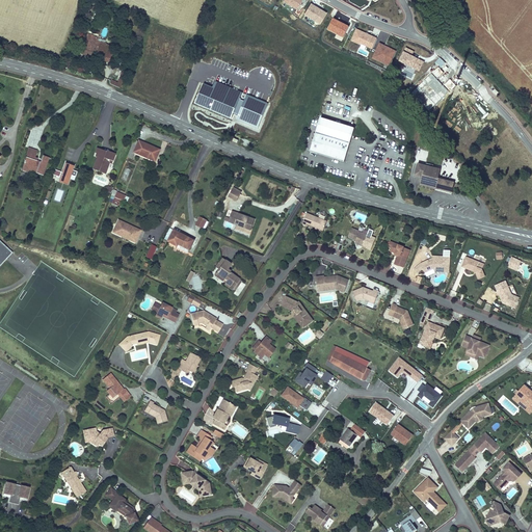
[(302,0),(301,0),(284,0),(283,2),(296,10),(302,0)]
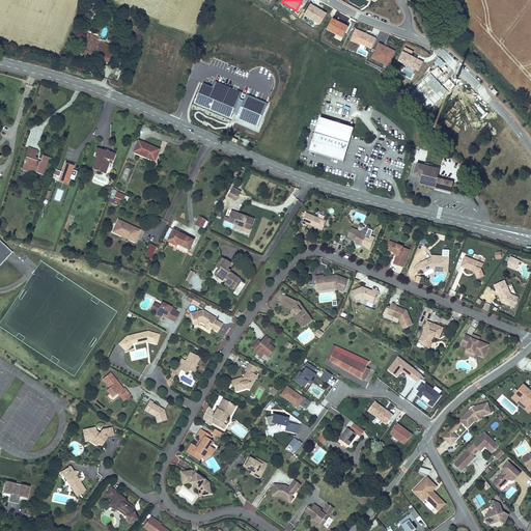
[(327,15),(310,5),(304,17),(319,26),(327,15)]
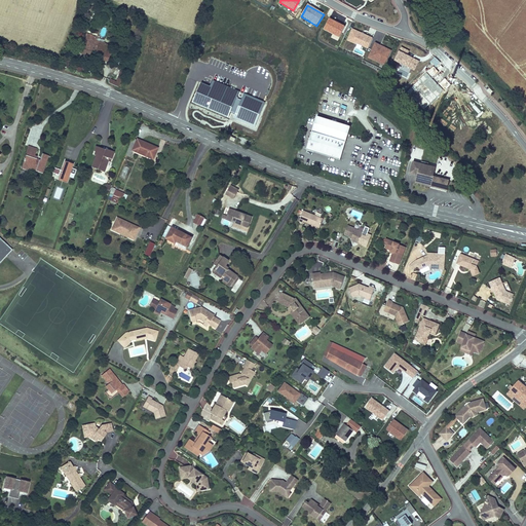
[(346,27),(330,19),(324,30),(340,38),(346,27)]
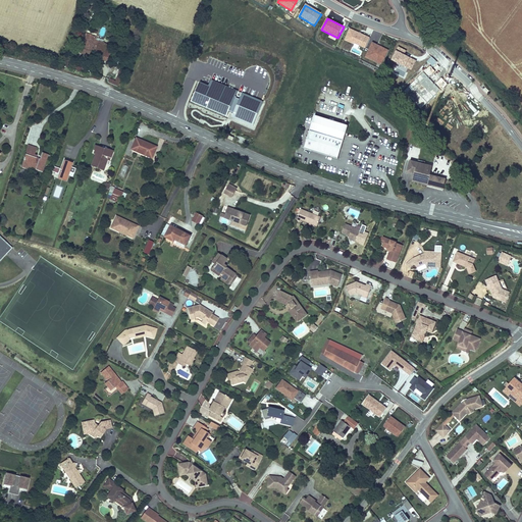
[(370,38),(350,29),(345,41),(355,45),(355,44),(366,49),(370,38)]
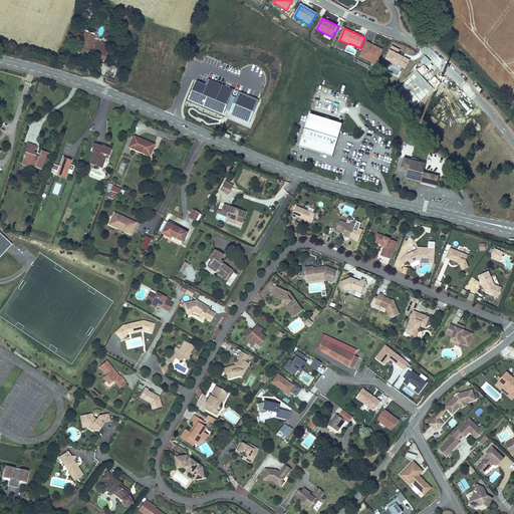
[(76,52),(95,57),(100,41),(86,37),(87,34),(83,33),(76,52)]
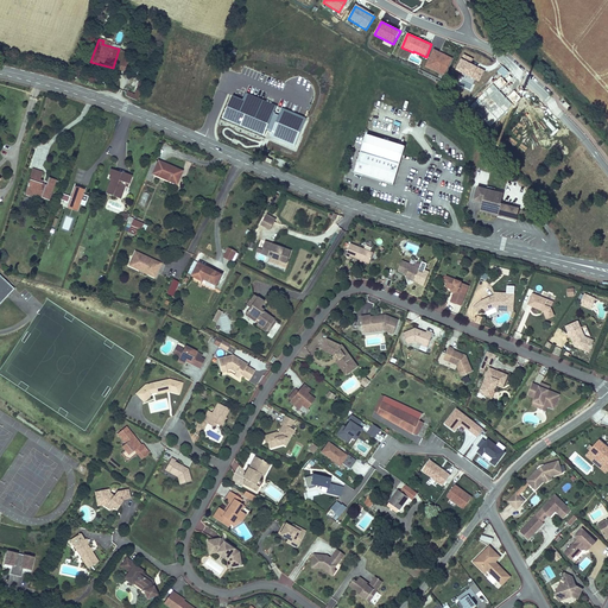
[(113,68),(124,73),(130,54),(119,49),(113,68)]
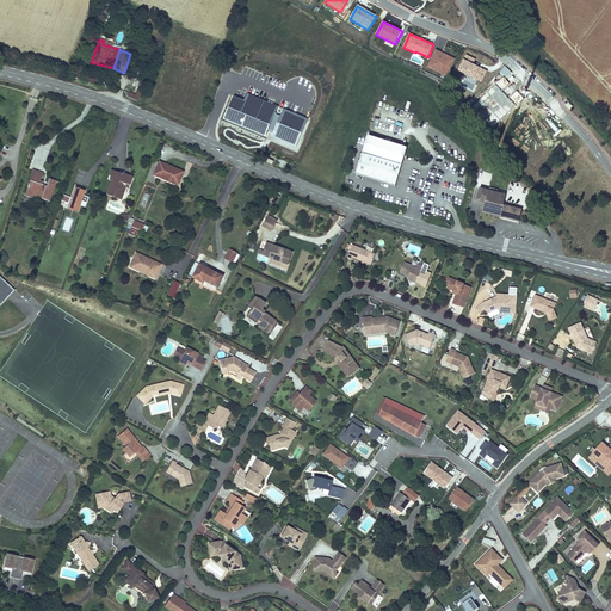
[(456,60),(437,50),(427,67),(448,76),(456,60)]
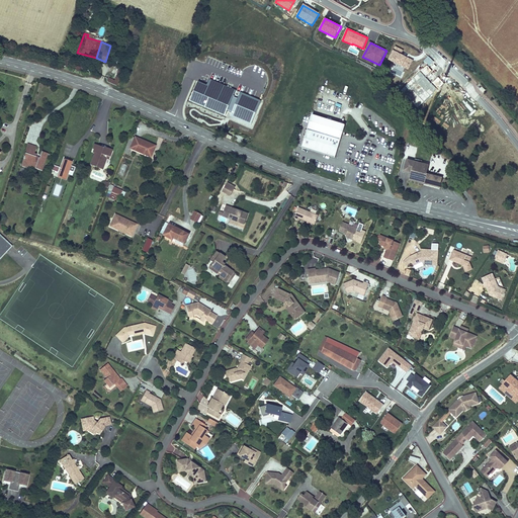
[(415,62),(402,56),(404,52),(396,47),(389,61),(410,72),(415,62)]
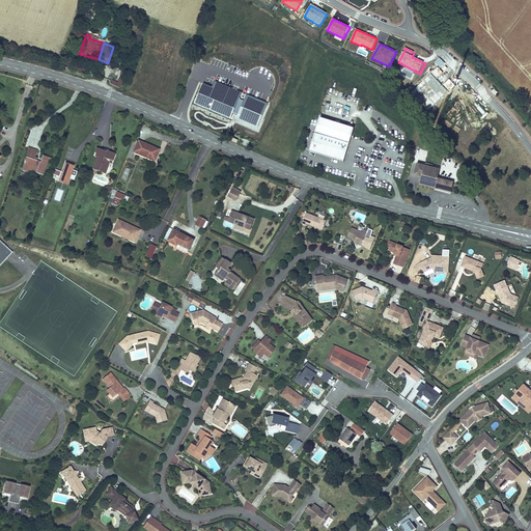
[(118,82),(108,80),(107,84),(121,87),(123,78),(119,77),(118,82)]
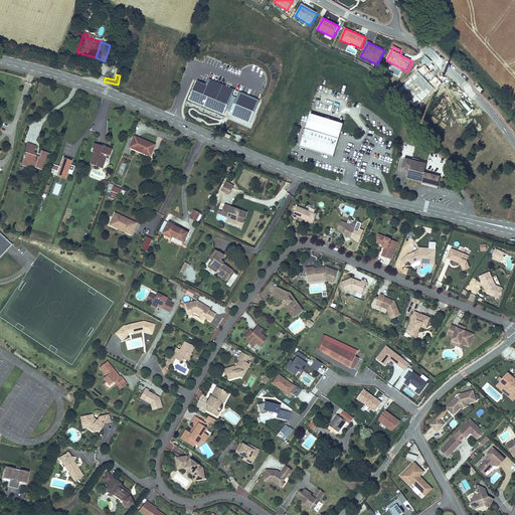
[(250,126),(261,102),(239,93),(236,99),(232,97),(235,91),(209,79),(206,86),(197,81),(189,101),(224,116),(226,111),(231,113),(229,117),(250,126)]
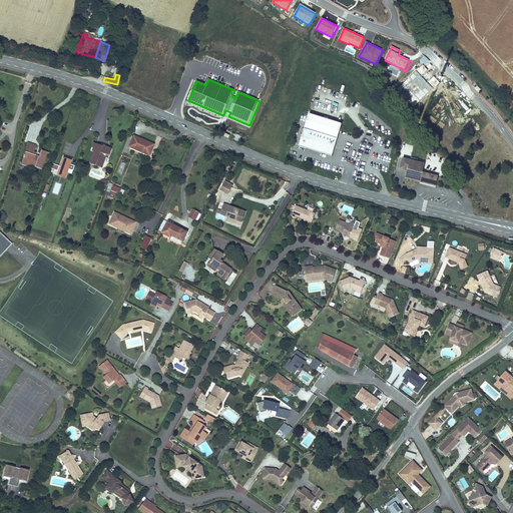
[(300,147),(333,157),(343,124),(310,114),(300,147)]
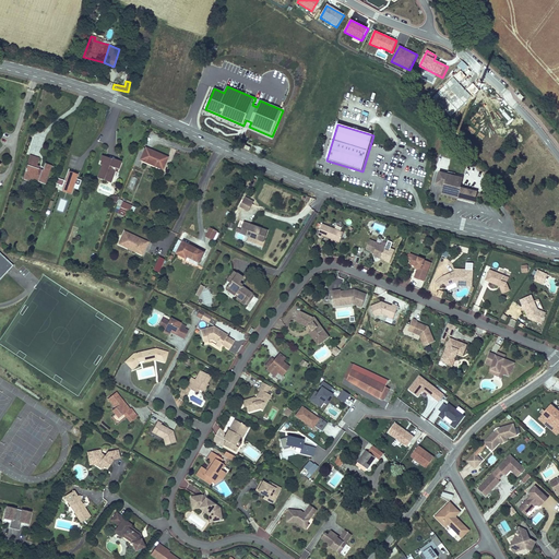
[(164,165),(161,164),(163,157),(144,149),(144,151),(141,149),(135,159),(162,170),(164,165)]
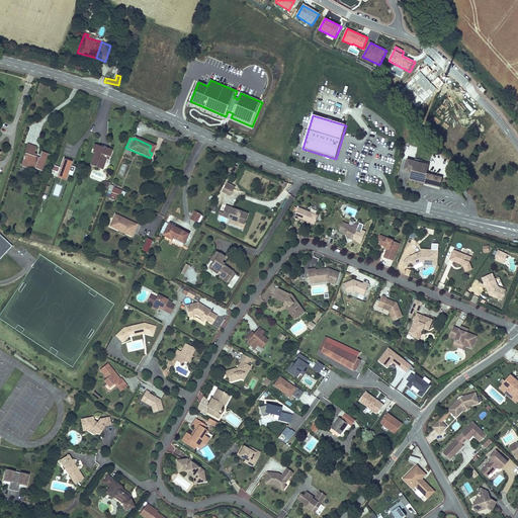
[(33,168),(42,171),(48,155),(42,153),(40,159),(37,158),(37,156),(35,155),(37,148),(28,145),(25,152),(26,152),(29,153),(27,157),(25,157),(23,163),(33,167),(33,168)]
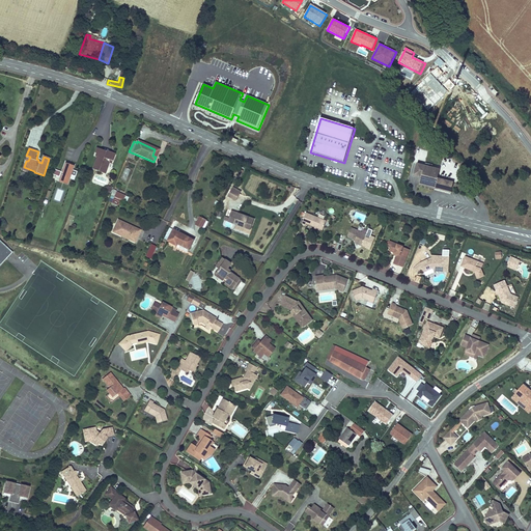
[(103,174),(107,164),(108,161),(112,162),(114,157),(95,149),(93,157),(98,158),(96,160),(92,170),(103,174)]
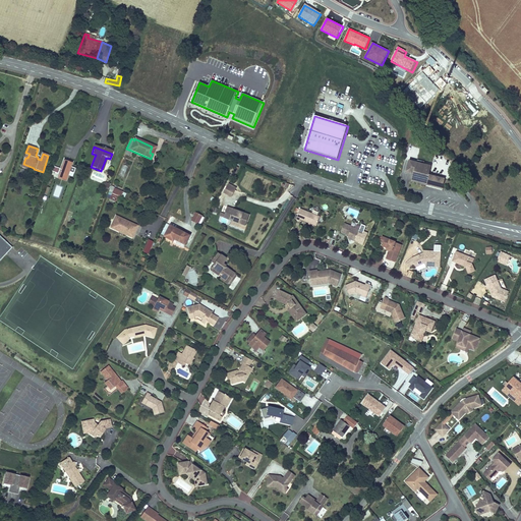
[(73,173),(76,174),(79,169),(74,168),(75,164),(68,162),(63,177),(70,180),(73,173)]
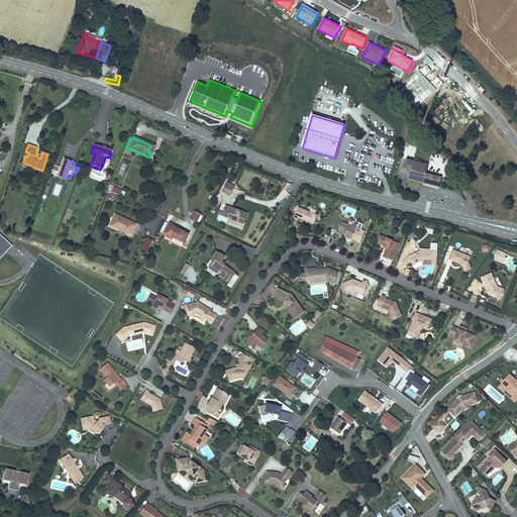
[(409,181),(439,189),(442,179),(427,175),(429,166),(406,161),(403,172),(411,174),(409,181)]
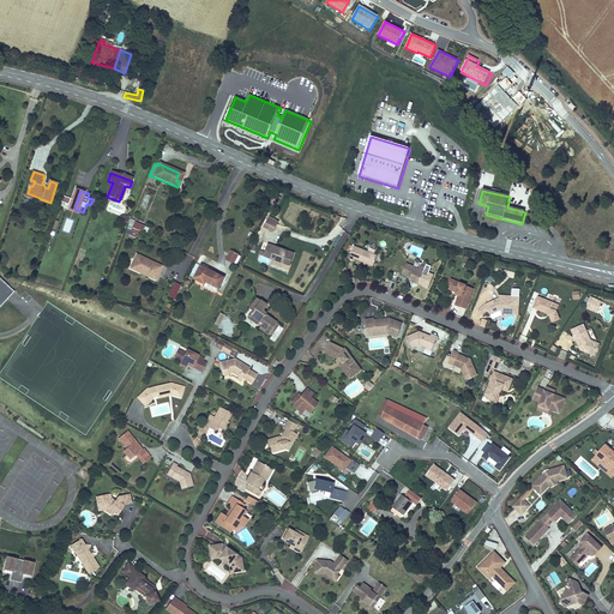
[(272,232),(277,222),(269,217),(264,227),(272,232)]
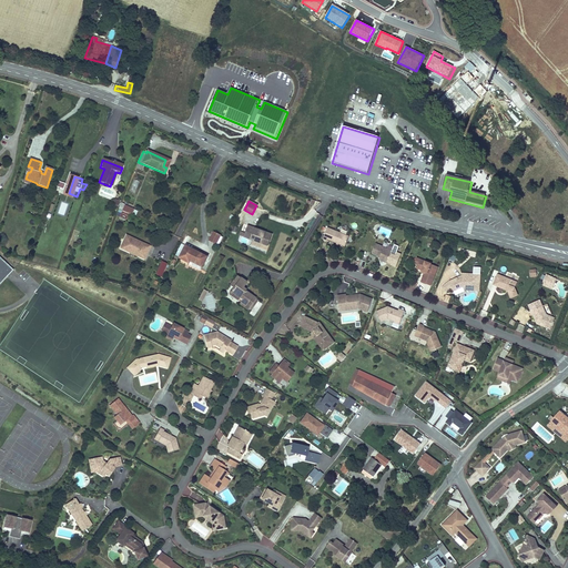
[(122,212),(132,216),(134,211),(124,206),(122,212)]
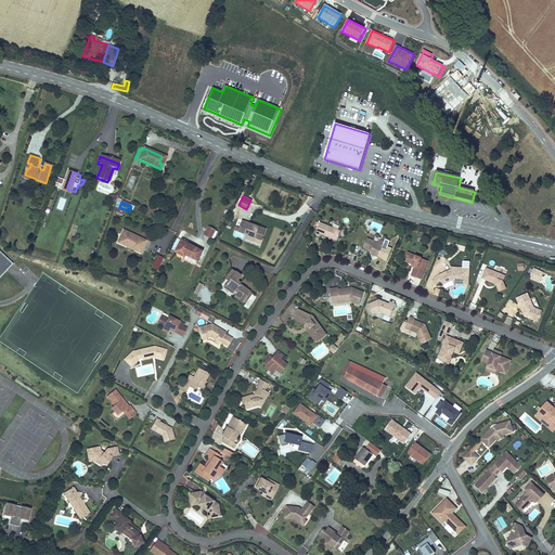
[(266,228),(242,219),(239,228),(237,231),(261,240),(266,228)]
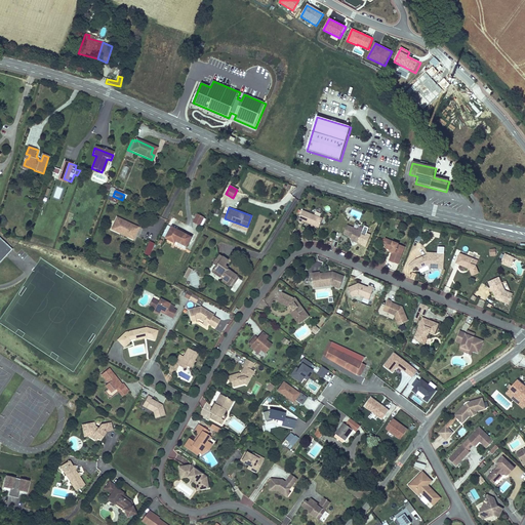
[(320,227),(323,217),(303,210),(298,220),(304,223),(305,220),(320,227)]
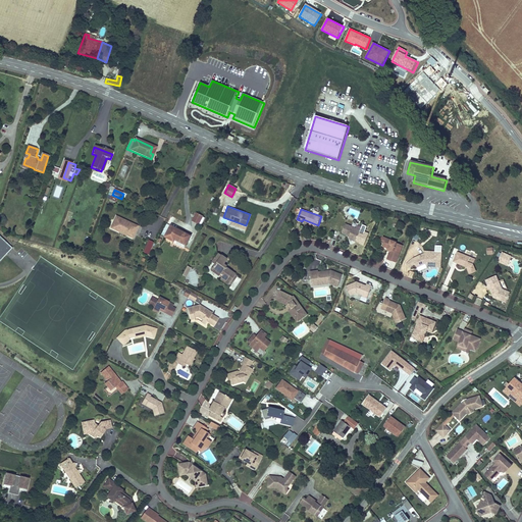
[(192,220),(199,223),(202,216),(196,213),(192,220)]
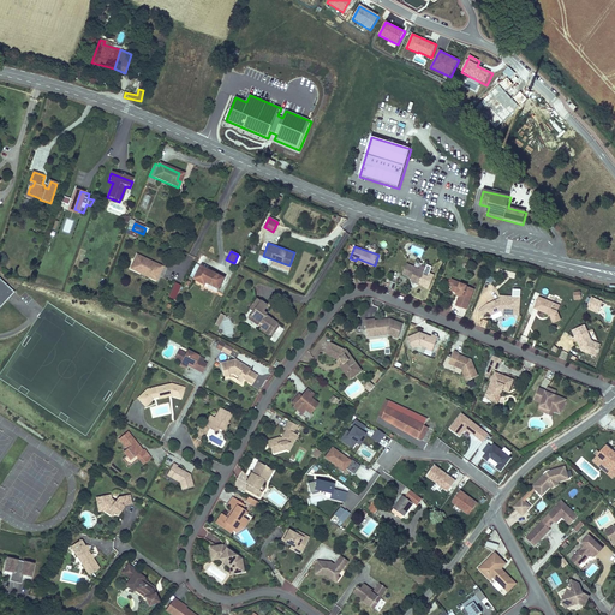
[(155,280),(161,267),(145,260),(144,262),(141,261),(142,258),(135,256),(129,269),(141,274),(142,272),(148,274),(147,278),(155,280)]
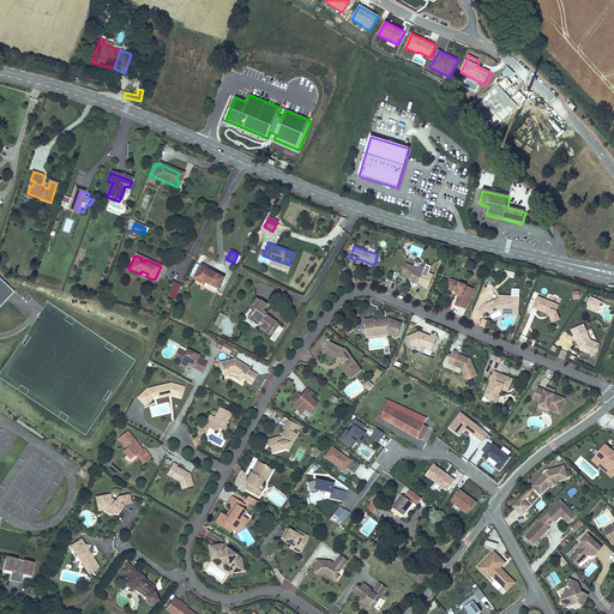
[(194,278),(200,266),(196,264),(190,276),(194,278)]
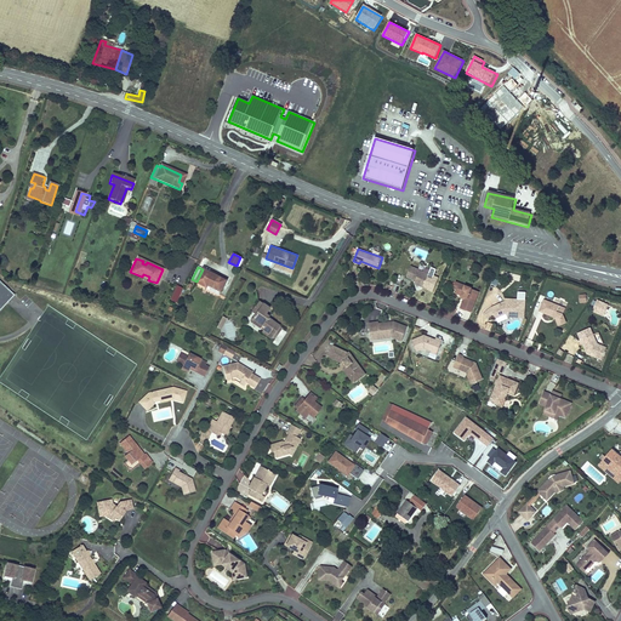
[(422,288),(428,274),(409,267),(405,277),(415,281),(414,285),(422,288)]
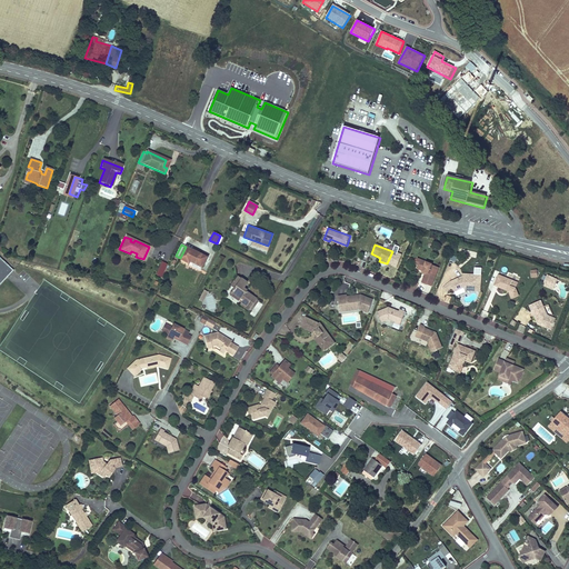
[(191,260),(202,266),(207,257),(186,247),(180,258),(190,262),(191,260)]
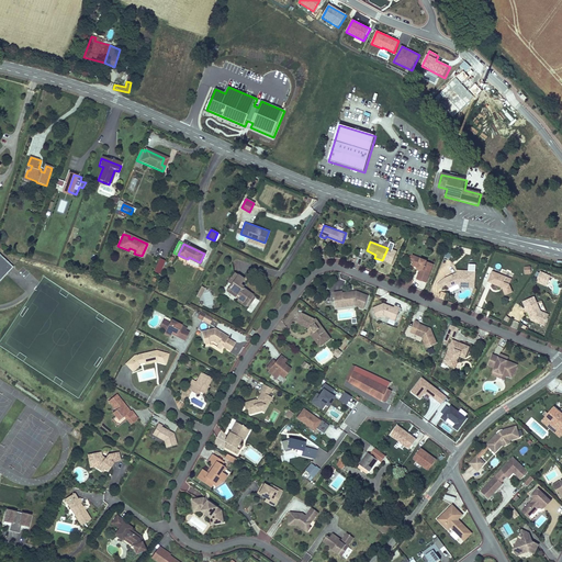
[(0,279),(12,268),(0,256),(0,279)]
